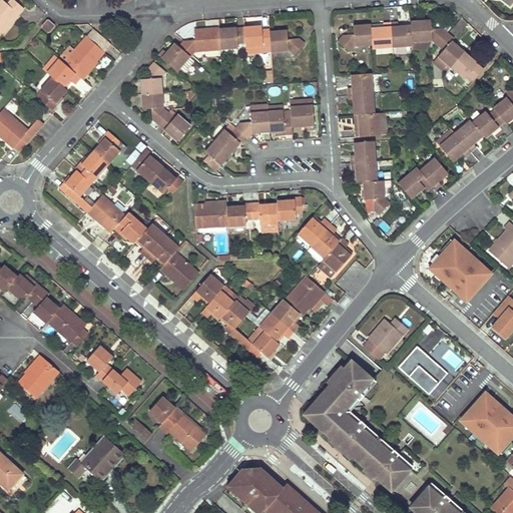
[(7,25),(23,7),(15,0),(9,0),(7,3),(3,0),(0,0),(0,27),(4,22),(7,25)]
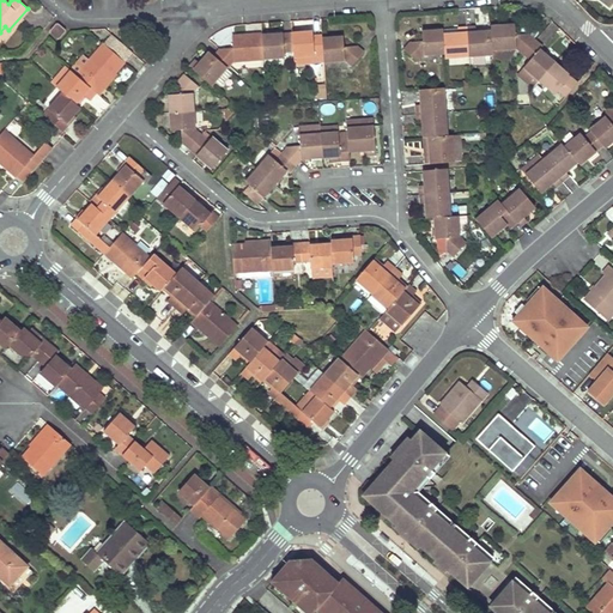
[(612,0),(596,0),(610,11),(612,6),(612,0)]
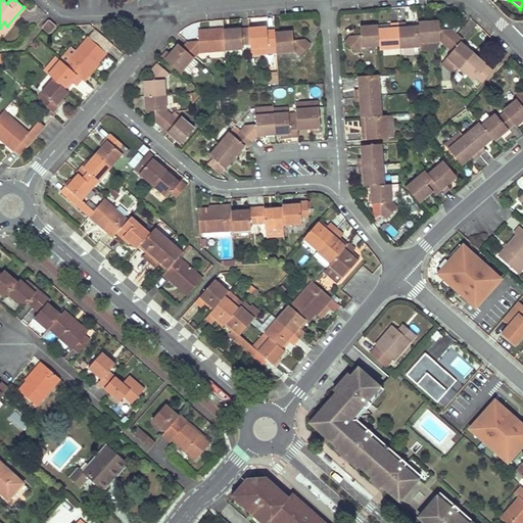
[(43,28),(43,30),(48,35),(51,34),(56,28),(55,26),(50,21),(48,21),(43,28)]
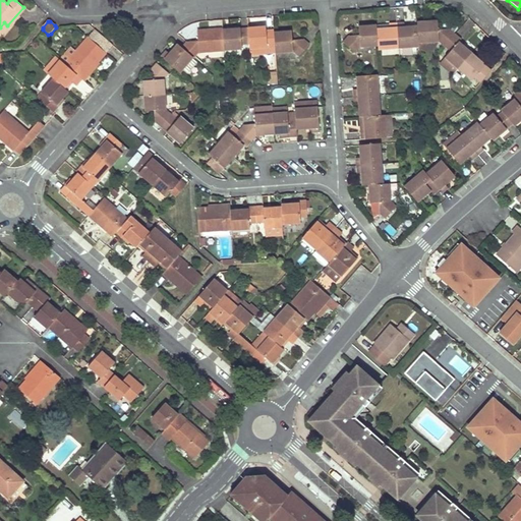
[(416,22),(416,26),(418,43),(439,42),(440,42),(445,46),(455,34),(449,30),(438,30),(438,21),(416,22)]
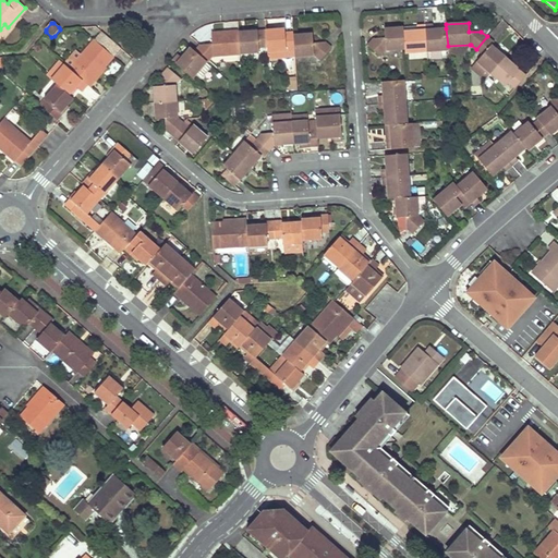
[(433,25),(424,26),(426,51),(448,50),(448,46),(446,28),(433,28),(433,25)]
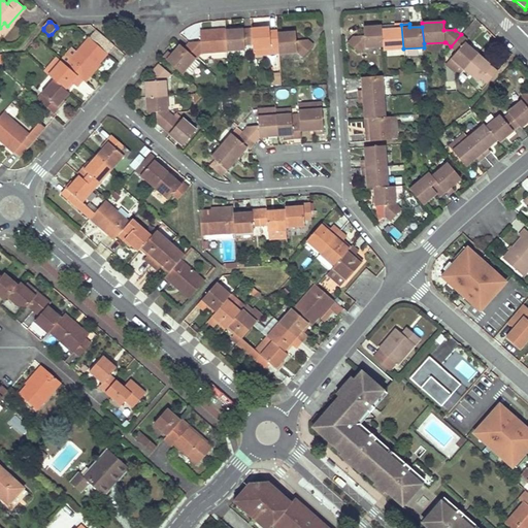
[(381,26),(383,46),(383,50),(403,48),(401,25),(381,26)]
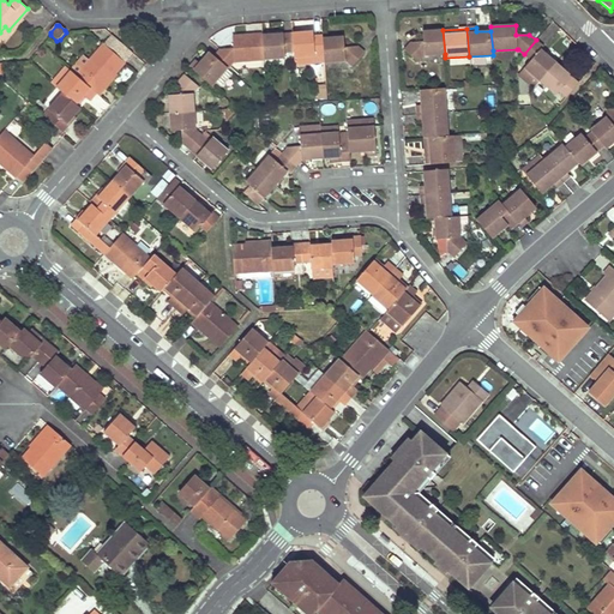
[(445,54),(443,30),(422,32),(423,42),(411,43),(404,49),(417,62),(425,55),(445,54)]
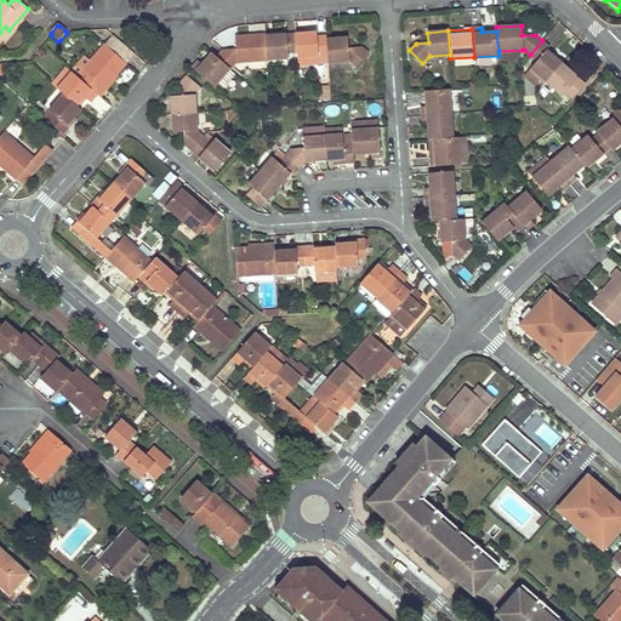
[(317,33),(295,34),(296,52),(296,58),(297,67),(328,63),(326,56),(325,40),(325,36),(317,36),(317,33)]
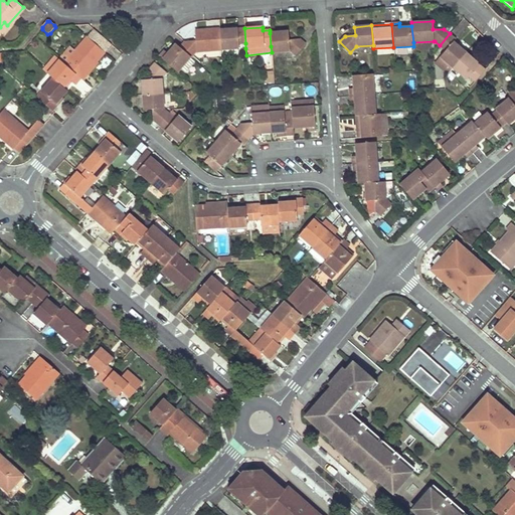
[(244,28),(219,30),(220,50),(238,49),(237,44),(245,43),(244,28)]
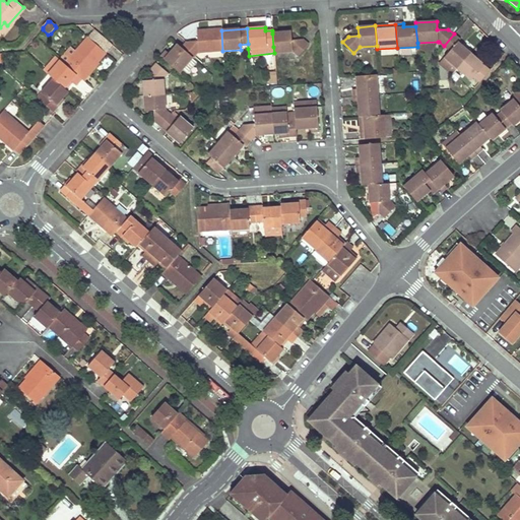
[(185,42),(180,48),(192,58),(193,58),(198,53),(222,51),(221,30),(221,29),(197,31),(197,41),(185,42)]
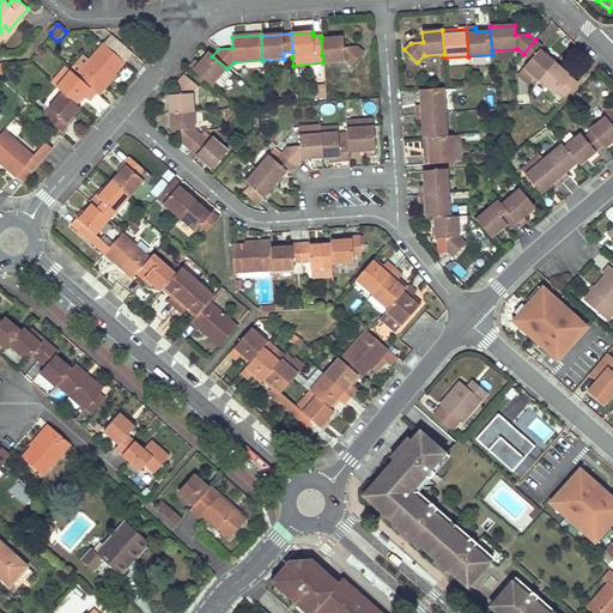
[(132,55),(111,36),(103,46),(125,64),(132,55)]
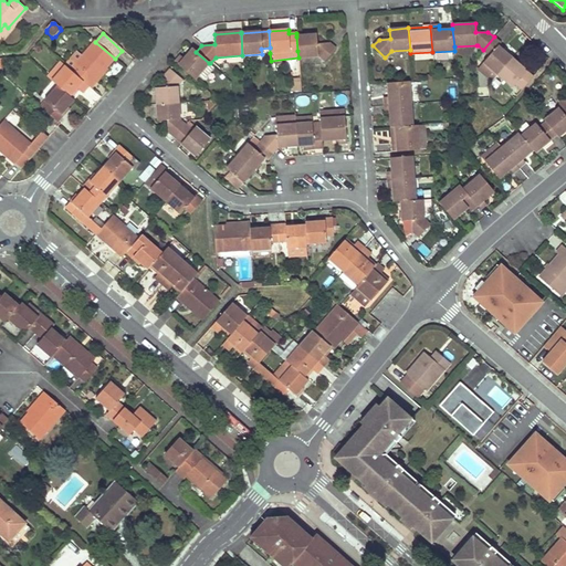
[(316,34),(296,37),(297,51),(299,58),(318,56),(324,61),(335,49),(328,42),(323,42),(317,43),(316,34)]
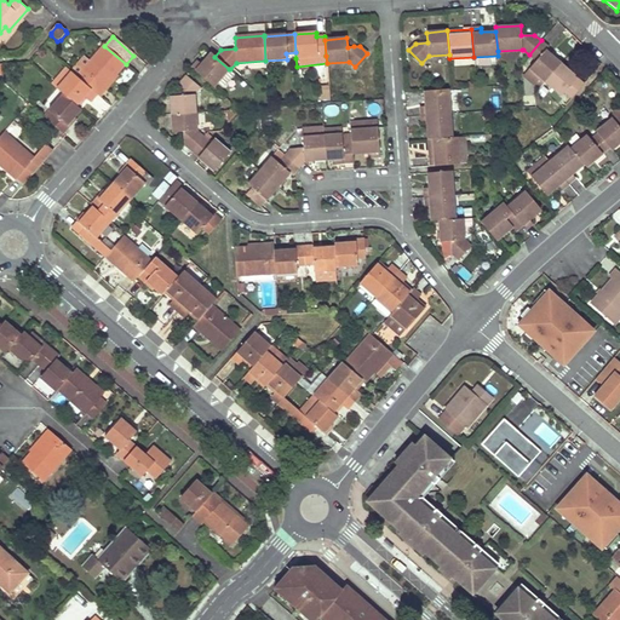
[(549,47),(541,40),(529,55),(535,61),(523,74),(539,89),(545,81),(561,63),(545,50),(549,47)]
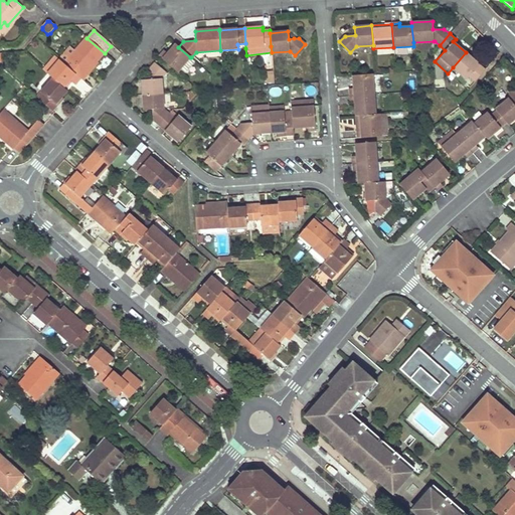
[(63,64),(80,79),(81,79),(87,73),(86,72),(95,61),(96,62),(105,53),(87,38),(63,64)]
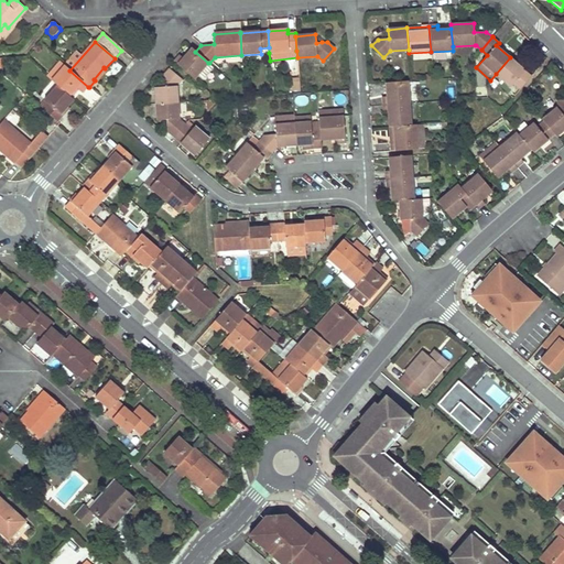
[(475,45),(453,46),(453,51),(453,55),(475,53),(475,45)]
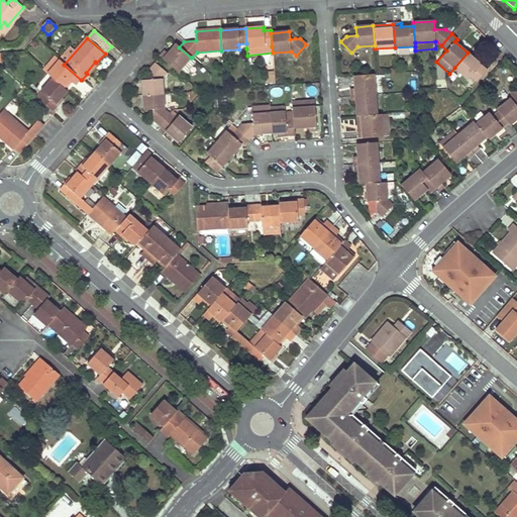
[(191,58),(179,47),(176,44),(167,54),(164,52),(159,57),(178,72),(182,77),(195,62),(192,58),(191,58)]
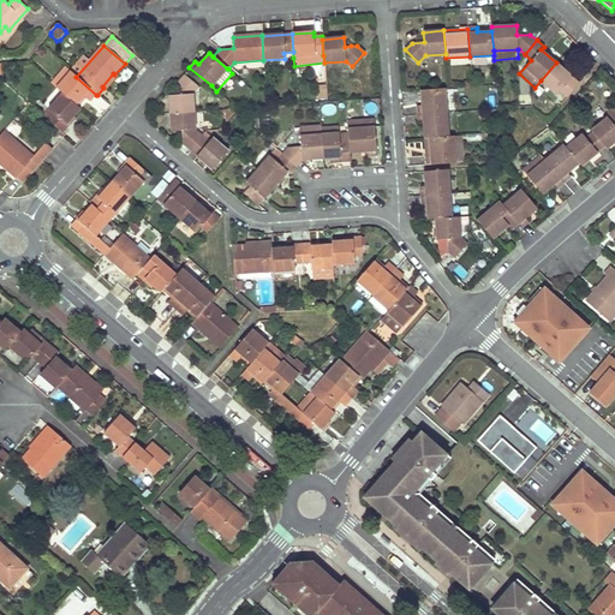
[(579,83),(556,63),(541,81),(557,95),(560,91),(566,97),(579,83)]
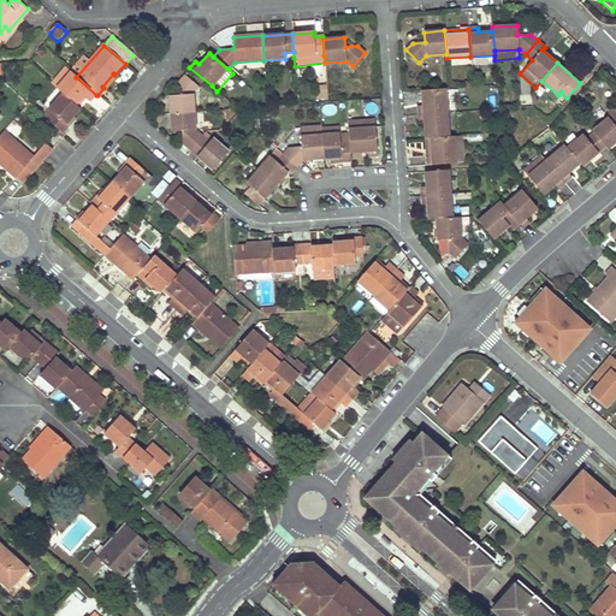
[(64,66),(51,83),(57,88),(71,72),(64,66)]
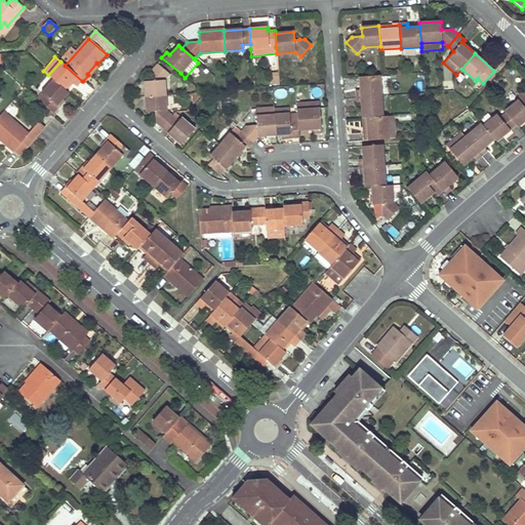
[(76,87),(82,81),(65,66),(61,62),(48,75),(53,80),(65,89),(71,83),(76,87)]
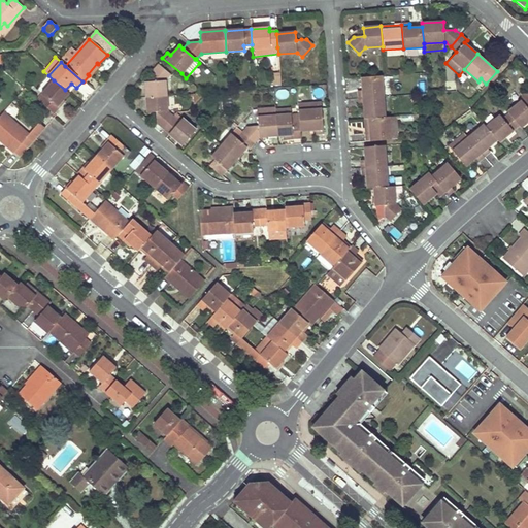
[(85,83),(99,65),(98,64),(97,63),(88,74),(89,75),(84,81),(85,83)]
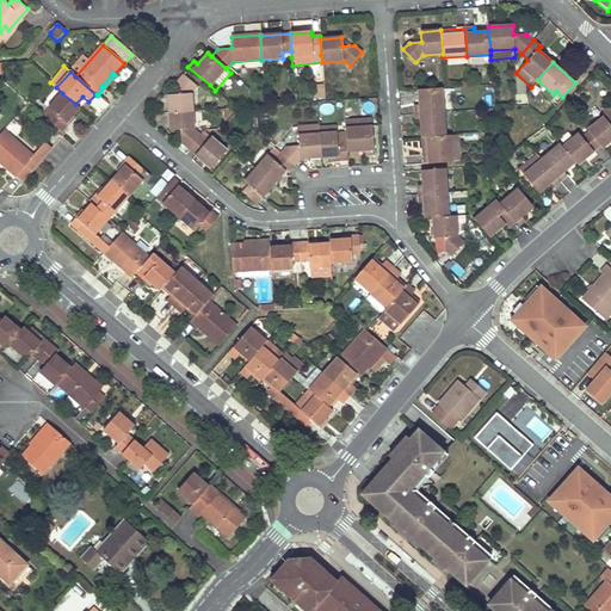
[(168,94),(170,112),(193,111),(192,93),(197,86),(190,80),(183,74),(178,80),(178,94),(168,94)]
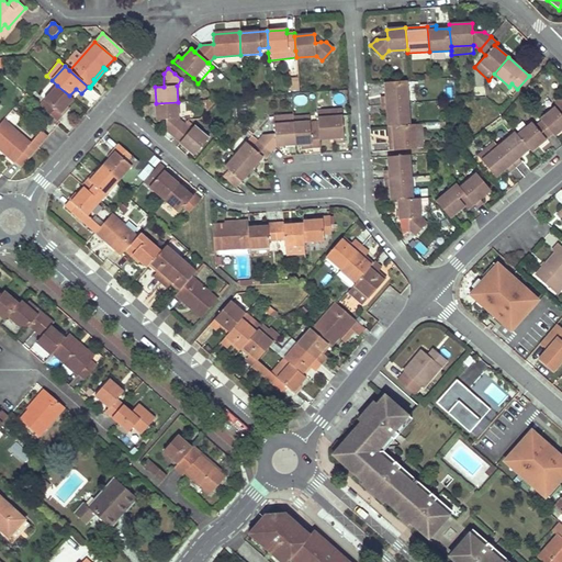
[(291,90),(300,90),(299,78),(290,78),(291,90)]
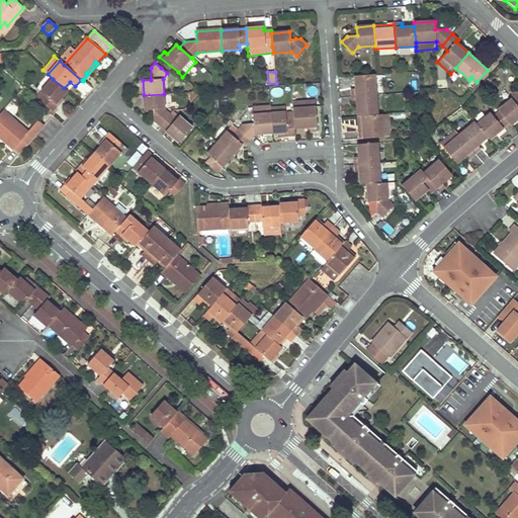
[(351,89),(352,96),(376,95),(374,75),(355,76),(356,89),(353,89),(351,89)]
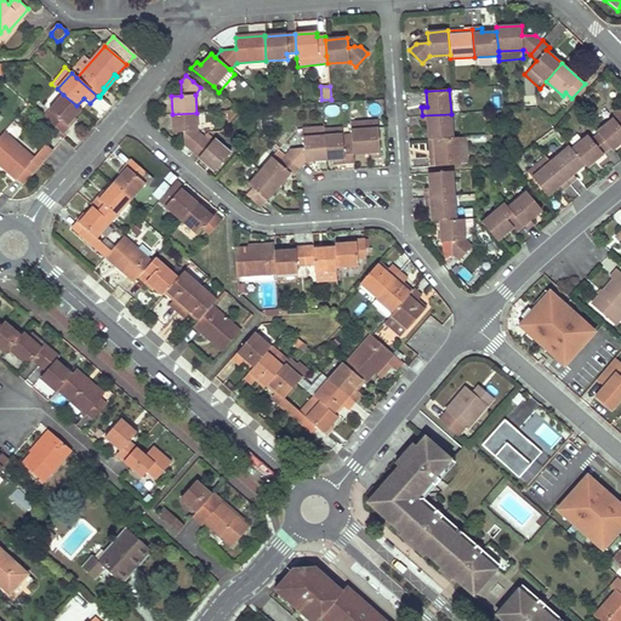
[(77,106),(63,95),(43,118),(63,135),(70,127),(68,125),(81,110),(77,106)]
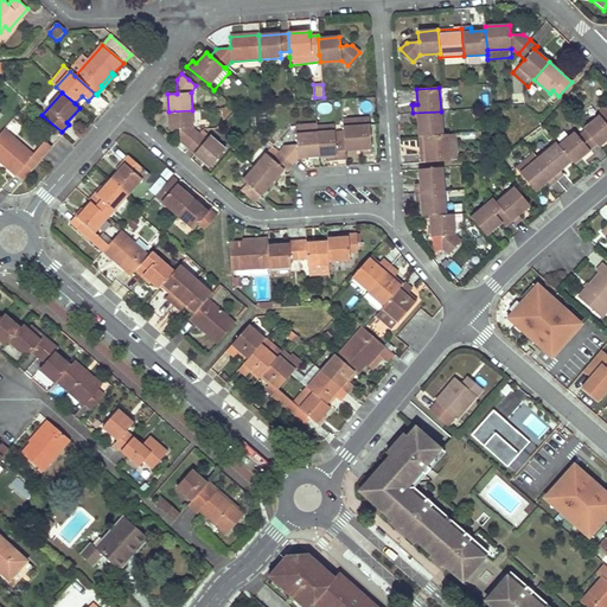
[(96,95),(89,102),(98,112),(107,103),(96,95)]
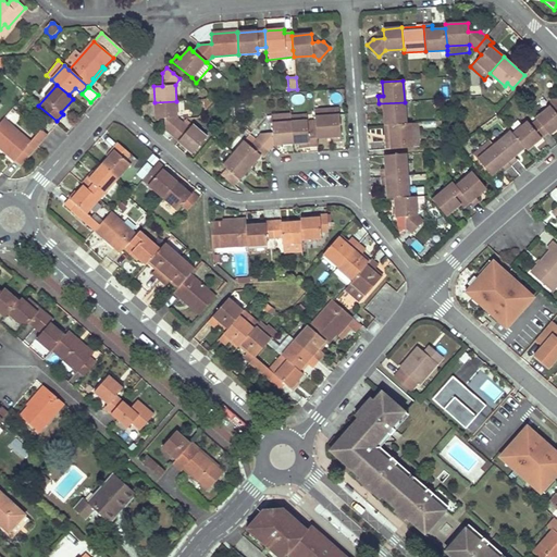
[(547,133),(549,135),(556,127),(556,98),(551,98),(551,106),(535,118),(536,119),(536,120),(547,133)]
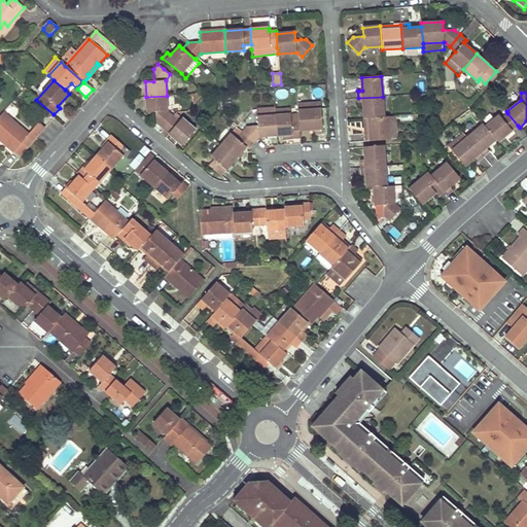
[(157,124),(163,128),(173,115),(168,111),(167,96),(146,97),(147,112),(156,112),(157,124)]
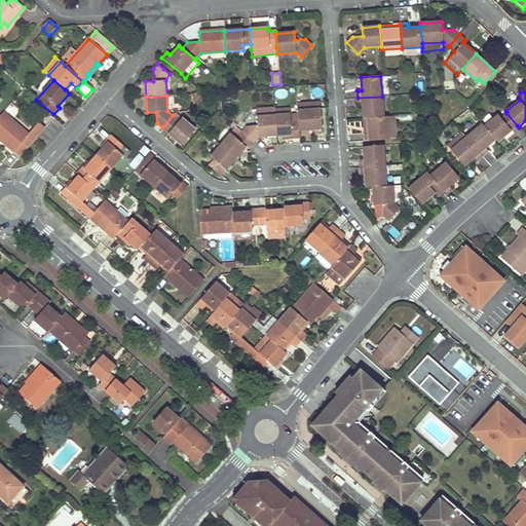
[(139,98),(139,112),(147,112),(146,97),(139,98)]
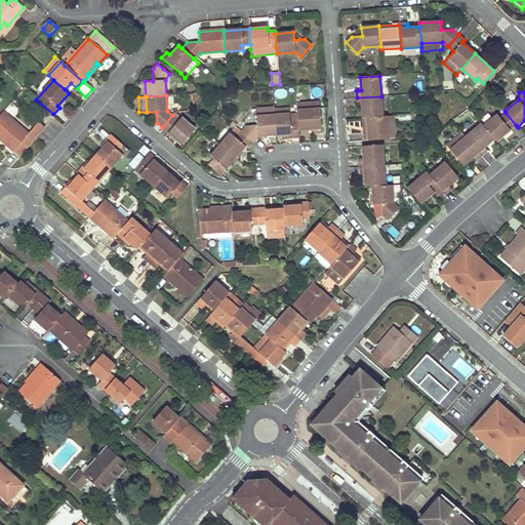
[(363,118),(367,118),(382,116),(381,96),(357,97),(357,106),(362,106),(363,118)]
